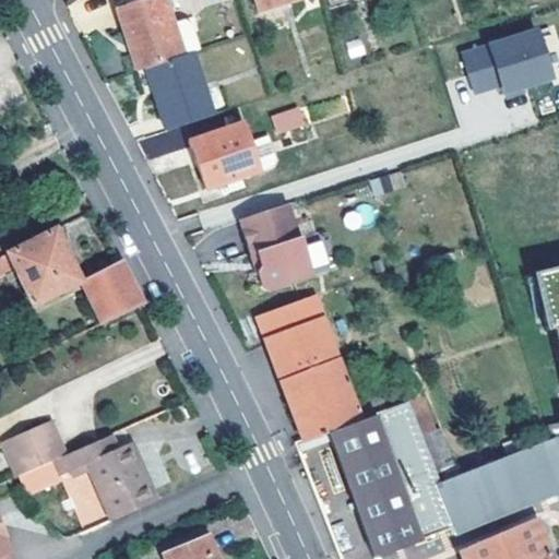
[(144,69),(182,57),(171,25),(164,0),(145,0),(116,10),(135,72),(144,69)]
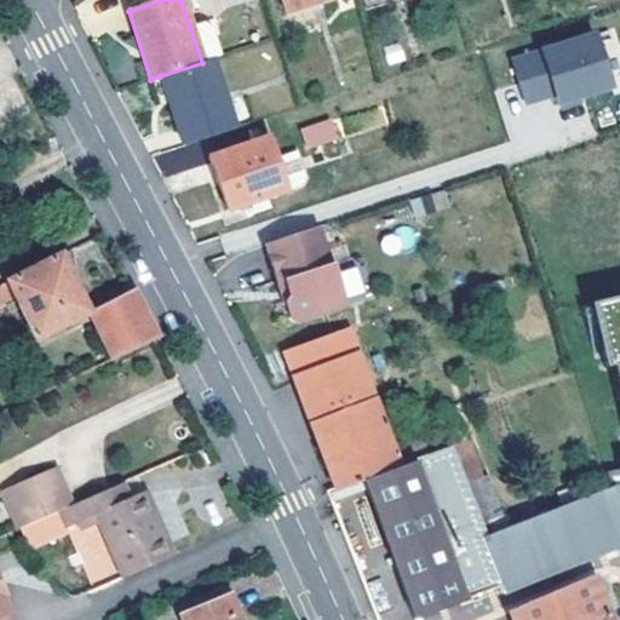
[(280,0),(285,12),(322,0),(280,0)]
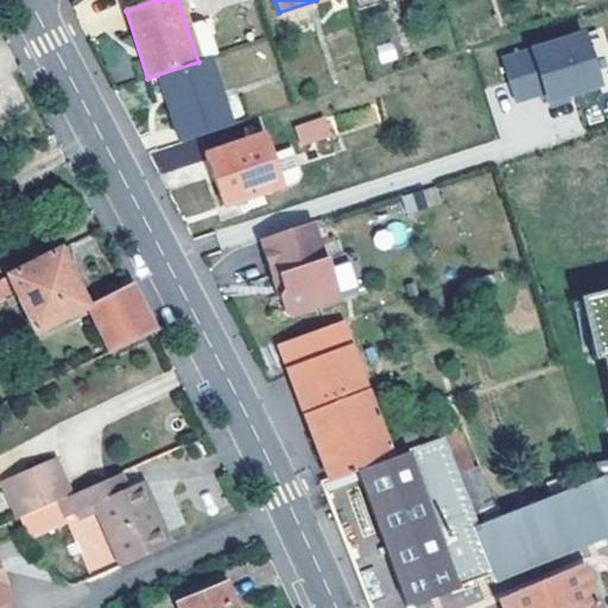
[(206,20),(187,27),(198,62),(208,58),(216,55),(206,20)]
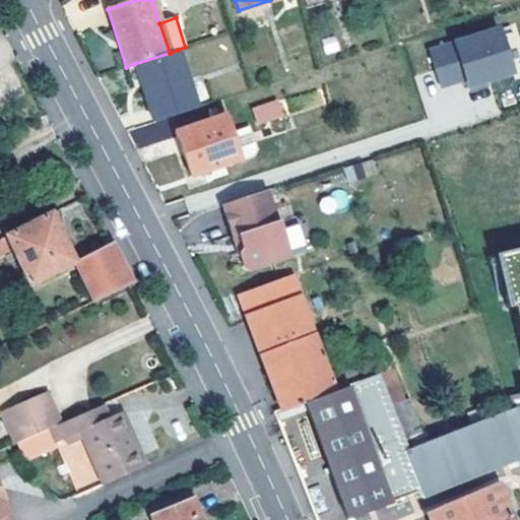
[(498,28),(429,50),(441,86),(465,79),(467,87),(513,73),(498,28)]
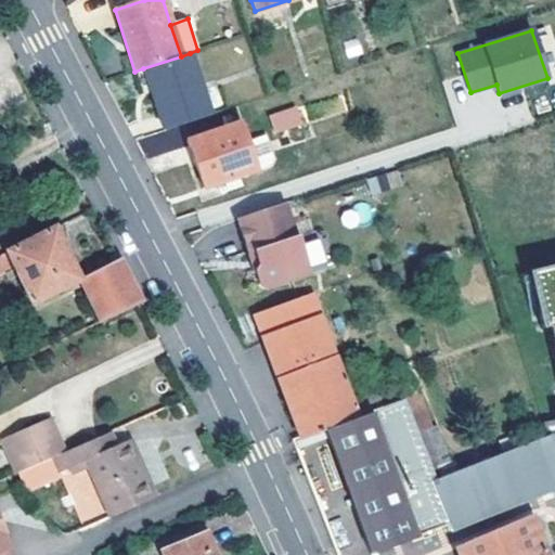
[(143,68),(164,129),(209,114),(190,53),(181,56),(143,68)]
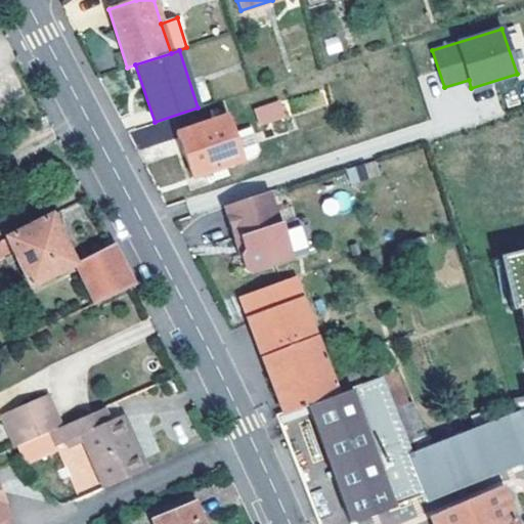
[(282,115),(278,102),(253,112),(258,123),(282,115)]
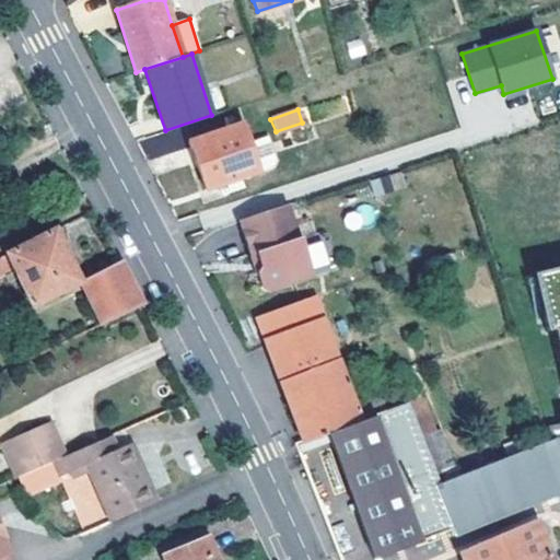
[(189,142),(206,189),(272,166),(276,161),(267,137),(248,143),(241,125),(189,142)]
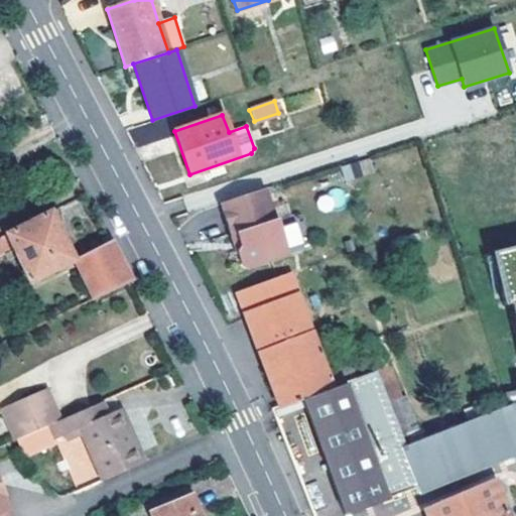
[(357,162),(342,167),(346,180),(362,175),(358,162),(357,162)]
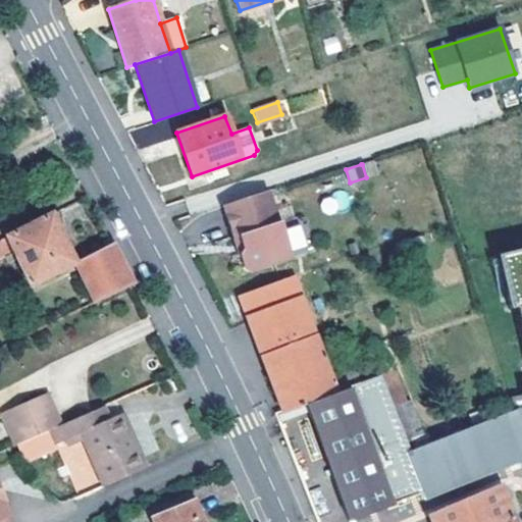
[(266,191),(222,205),(233,238),(239,236),(243,248),(239,254),(243,266),(250,270),(291,256),(279,221),(276,222),(266,191)]
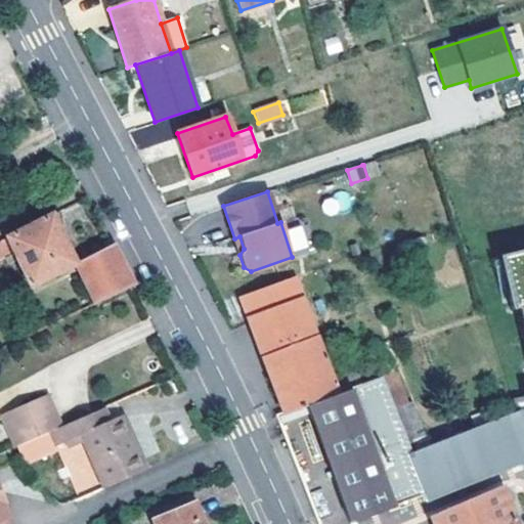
[(338,193),(321,202),(328,215),(345,207),(338,193)]
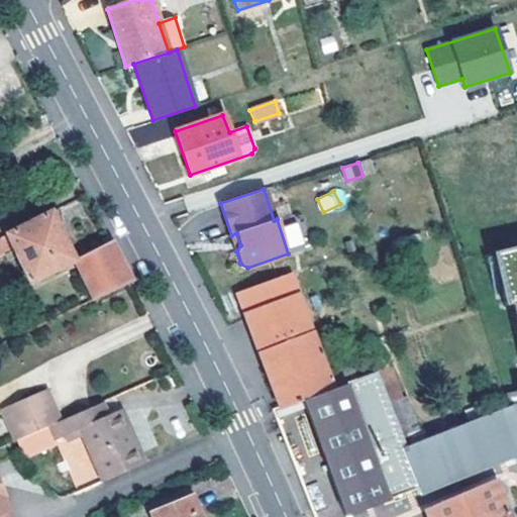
[(29,283),(73,261),(49,213),(6,235),(29,283)]
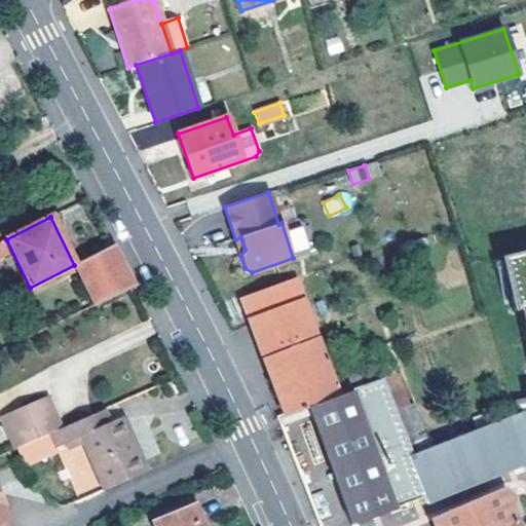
[(290,228),(294,252),(309,249),(305,225),(290,228)]
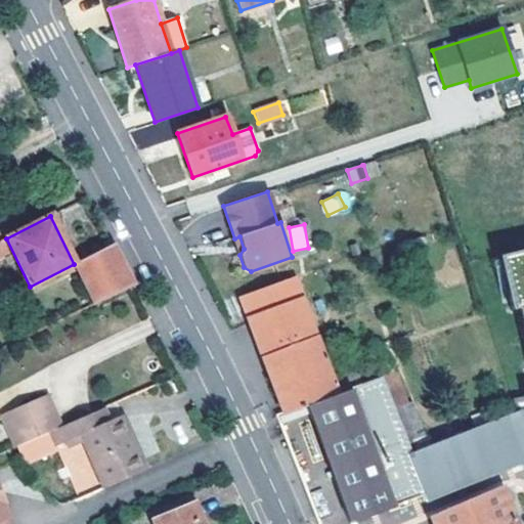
[(3,238),(0,241),(0,259),(10,253),(3,238)]
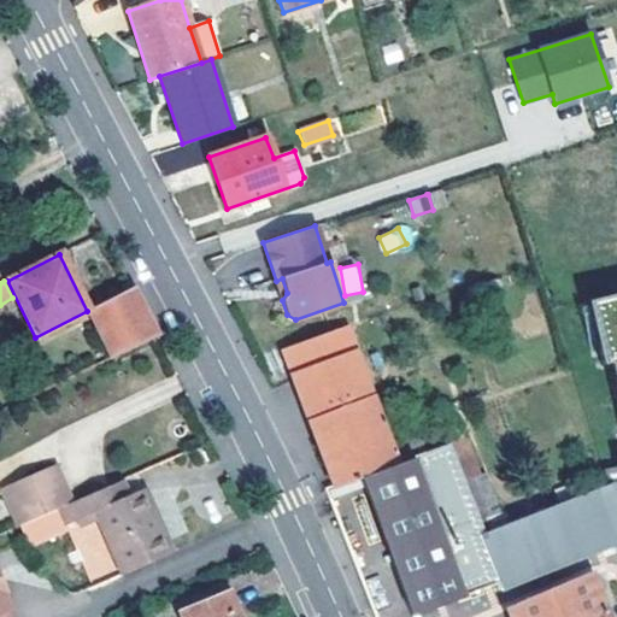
[(157,336),(131,288),(87,311),(110,359),(157,336)]
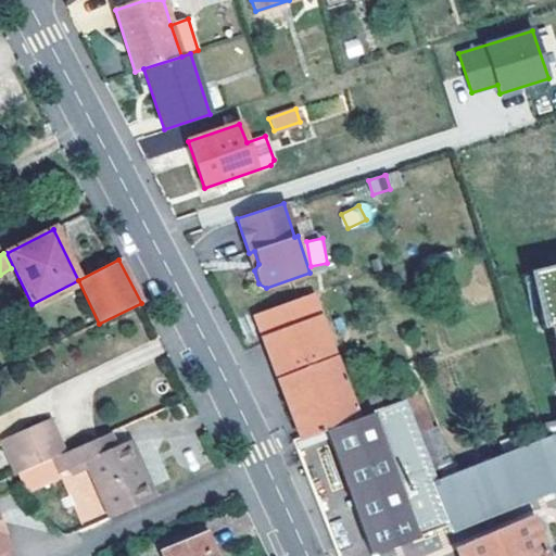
[(555,264),(526,272),(540,329),(546,327),(555,368),(555,264)]
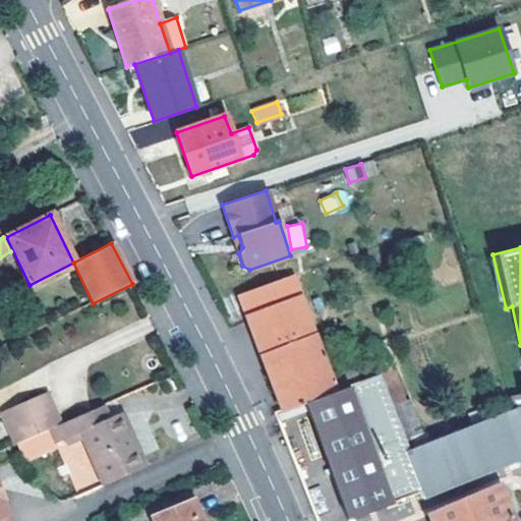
[(330,377),(292,277),(238,296),(272,386),(282,412),(304,403),(358,382),(353,368),(330,377)]
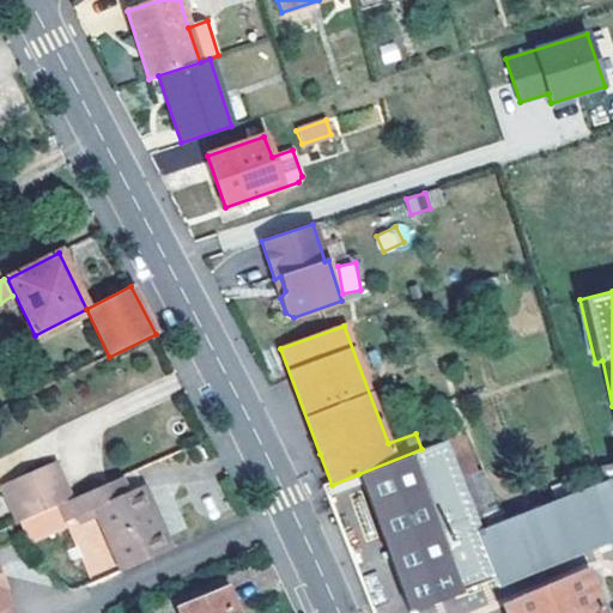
[(460,592),(496,578),(497,583),(611,540),(612,541),(612,463),(599,467),(604,483),(480,529),(477,522),(461,479),(453,457),(444,439),(422,449),(358,474),(410,612),(411,612),(461,594),(460,592)]
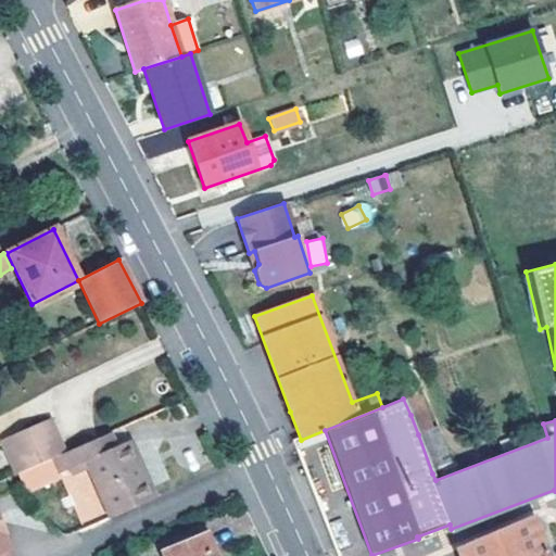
[(424,409),(411,415),(418,434),(432,428),(424,409)]
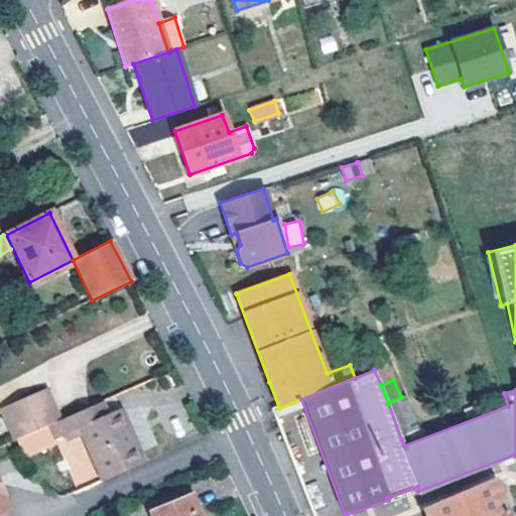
[(28,412),(8,421),(16,438),(31,431),(57,420),(58,419),(46,390),(23,400),(28,412)]
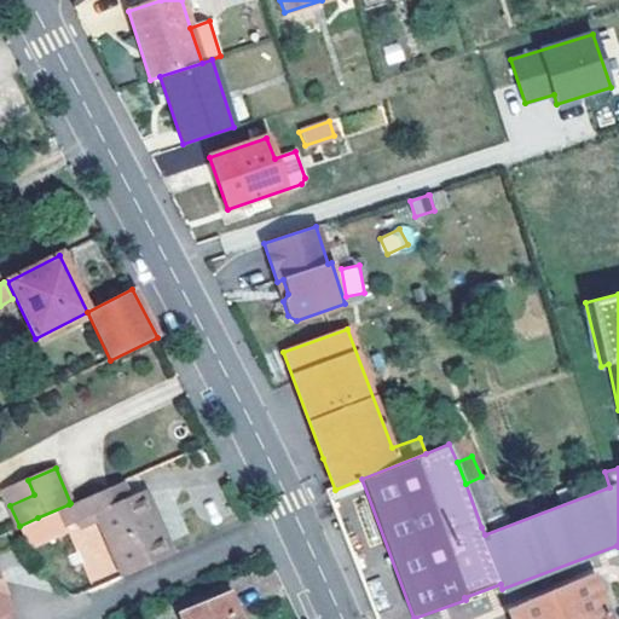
[(481,476),(466,484),(481,527),(503,518),(486,475),(481,476)]
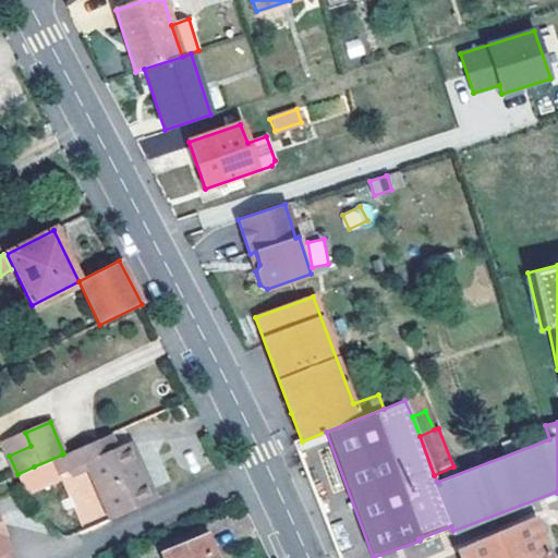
[(3,443),(9,456),(31,446),(25,433),(3,443)]
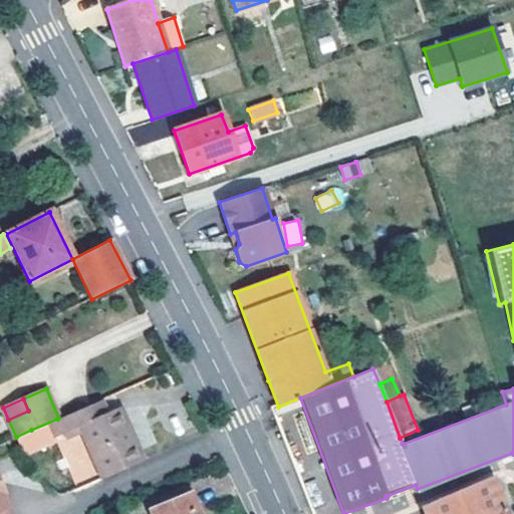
[(58,418),(57,419),(31,430),(16,437),(22,452),(53,438),(75,487),(142,457),(119,408),(105,414),(99,400),(58,418)]
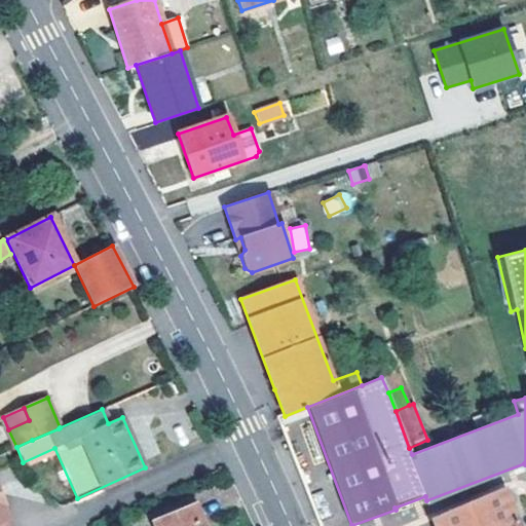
[(515,525),(501,490),(434,518),(436,525),(515,525)]
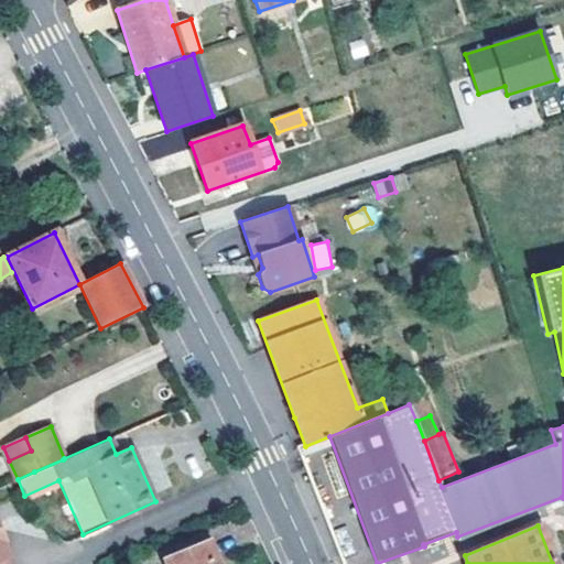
[(163,561),(164,563),(218,563),(209,541),(163,561)]
